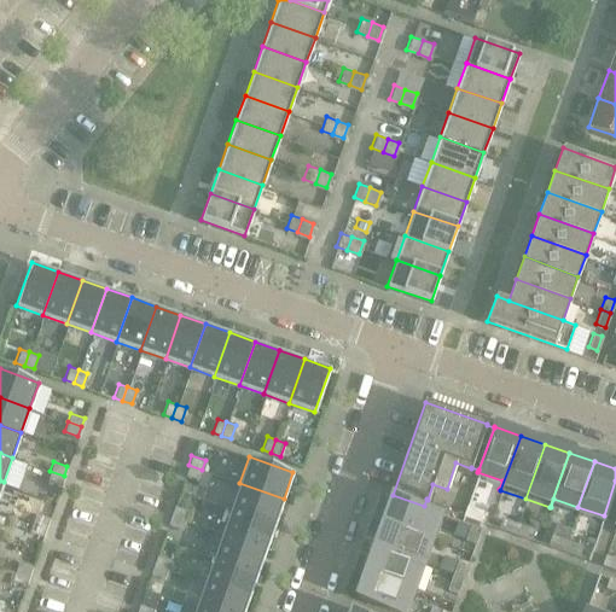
[(198,478),(202,470),(189,465),(185,473),(198,478)]
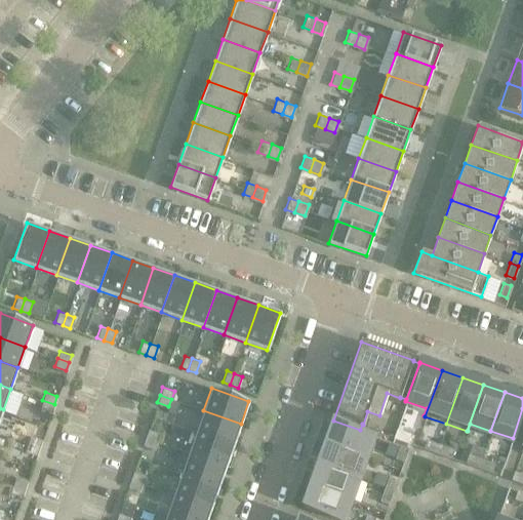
[(51,411),(54,404),(42,400),(40,407),(51,411)]
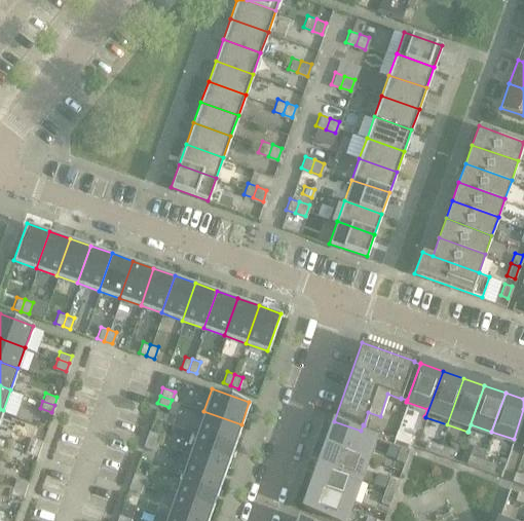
[(234,445),(241,424),(203,411),(196,432),(234,445)]
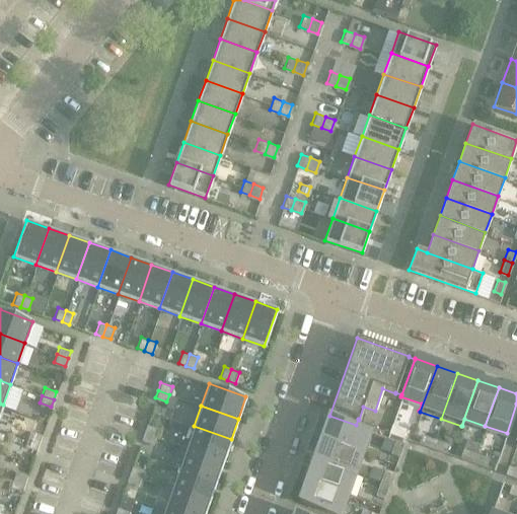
[(367,429),(356,425),(329,416),(321,437),(360,451),(367,429)]
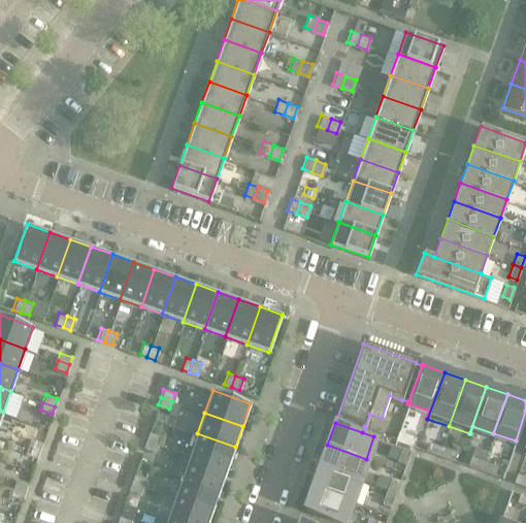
[(395,439),(408,444),(412,435),(398,430),(395,439)]
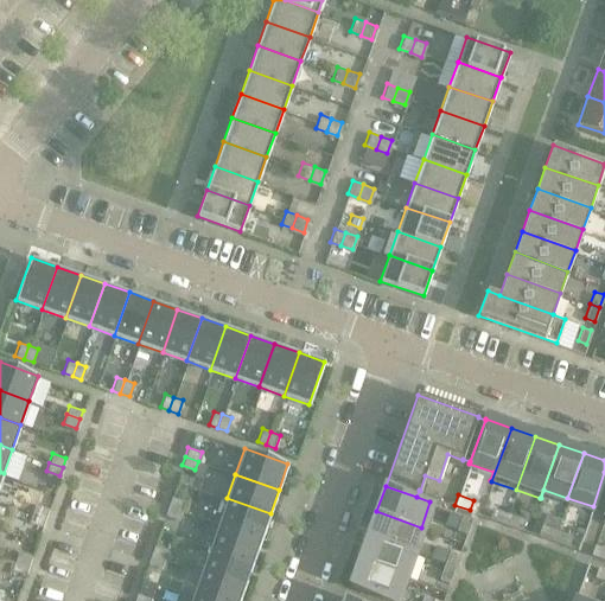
[(184,500),(171,496),(167,504),(180,509),(184,500)]
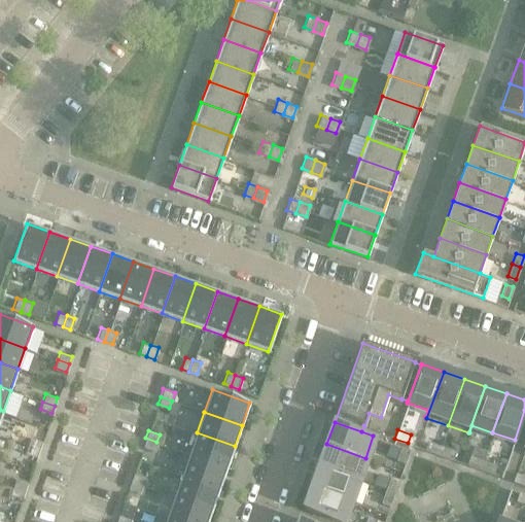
[(226,467),(235,446),(197,432),(189,454),(226,467)]
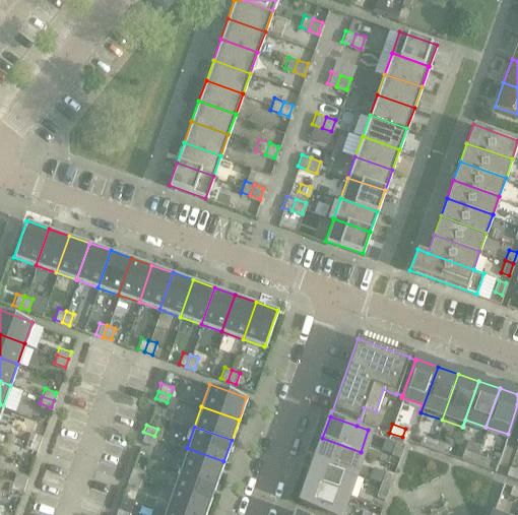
[(41,435),(29,431),(27,438),(39,442),(41,435)]
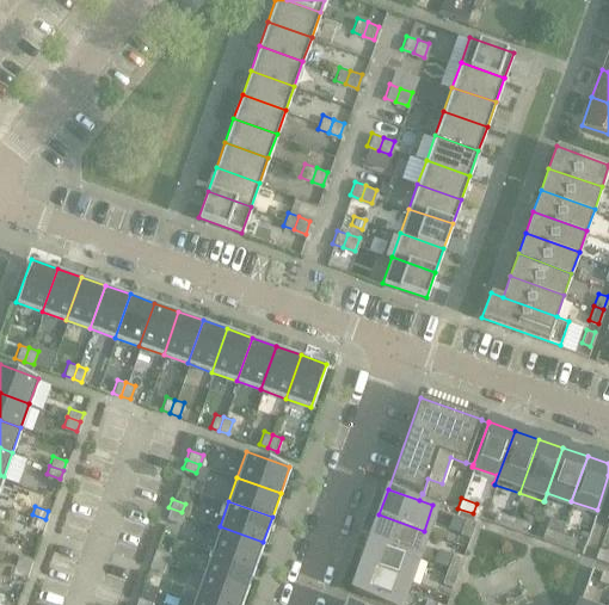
[(179,522),(182,512),(168,507),(166,517),(179,522)]
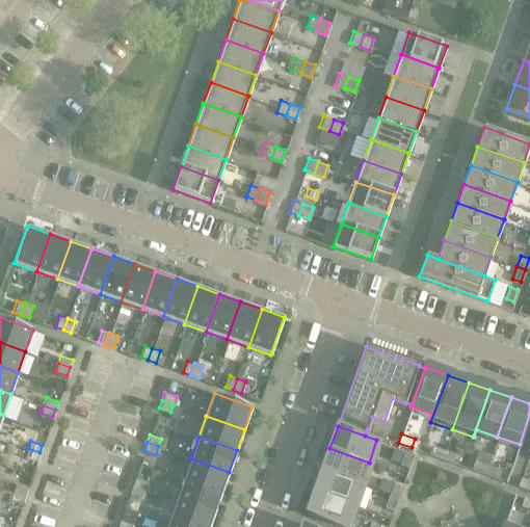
[(442,457),(445,449),(431,445),(428,453),(442,457)]
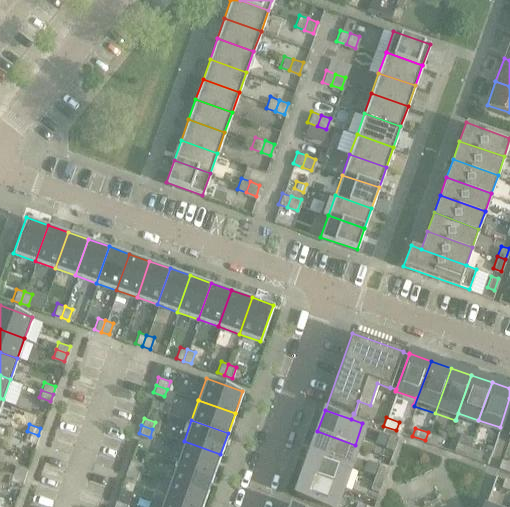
[(35,443),(38,435),(27,431),(24,439),(35,443)]
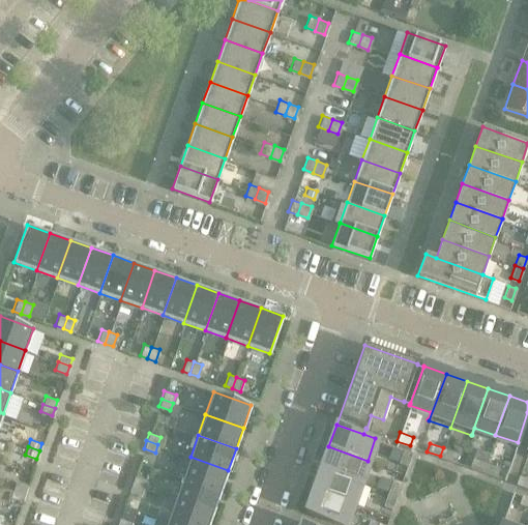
[(359,482),(368,461),(328,446),(321,468),(359,482)]
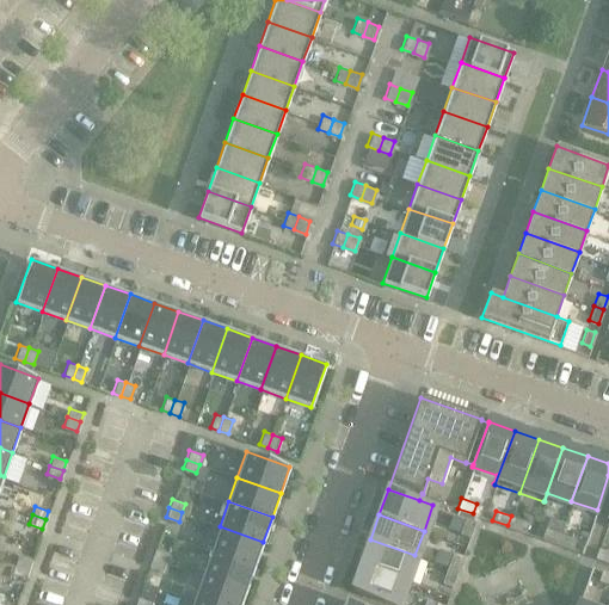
[(526,522),(511,516),(508,525),(523,531),(526,522)]
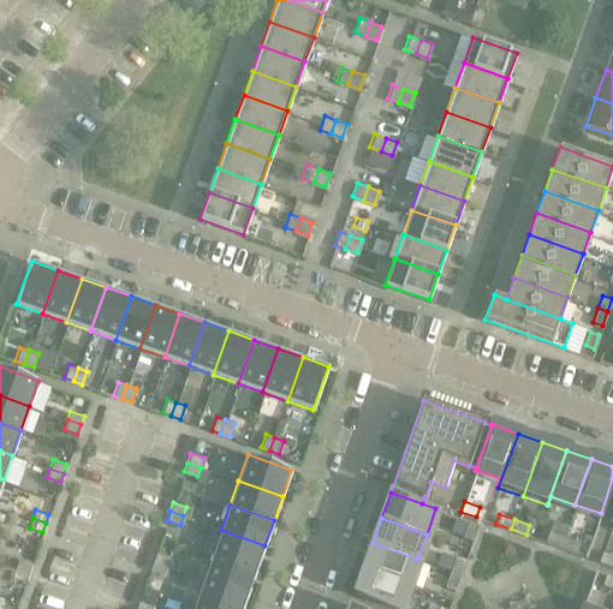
[(463,536),(472,538),(472,539),(477,524),(468,520),(463,536)]
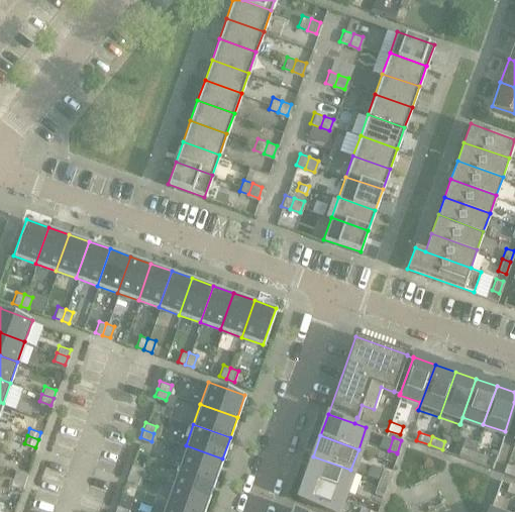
[(215,479),(222,458),(186,445),(179,466),(215,479)]
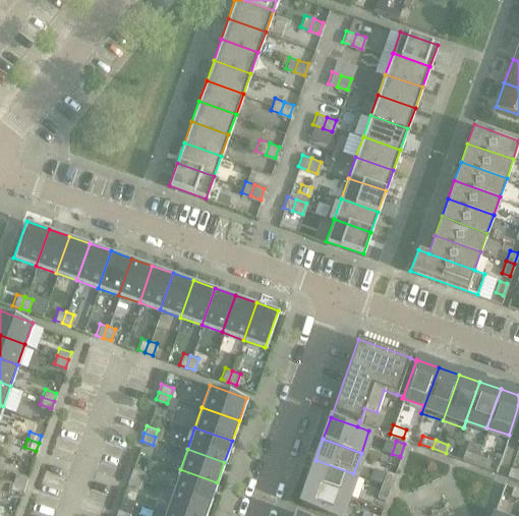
[(474,463),(477,455),(464,450),(461,458),(474,463)]
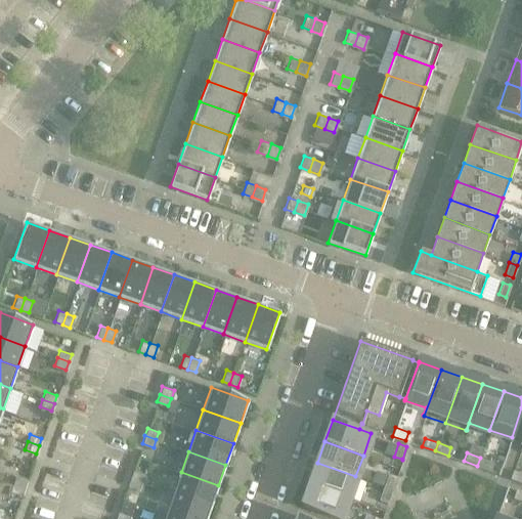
[(492,462),(480,458),(477,466),(489,470),(492,462)]
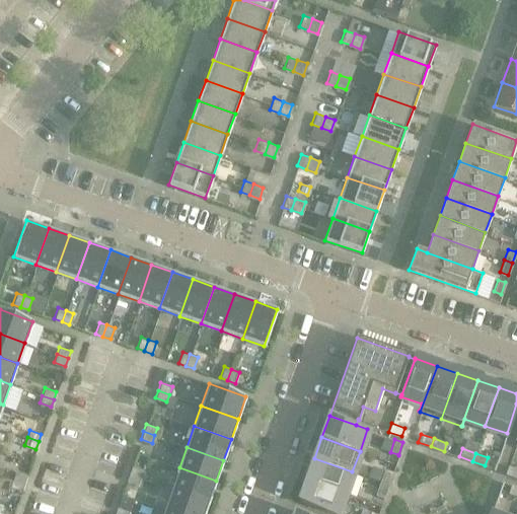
[(345,492),(352,471),(314,458),(307,479),(345,492)]
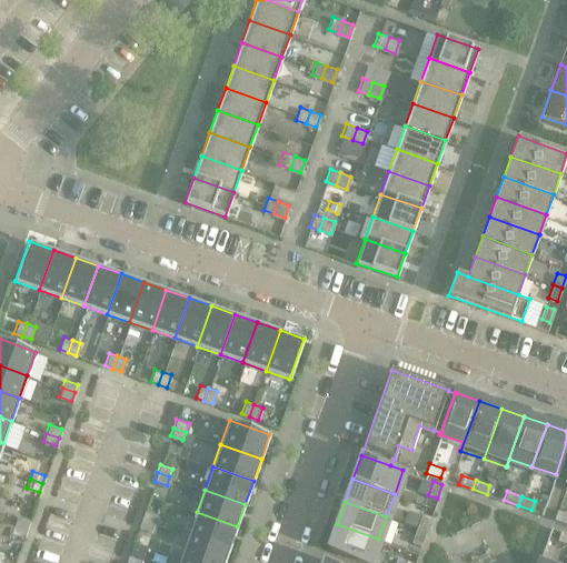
[(554,518),(566,522),(566,512),(557,509),(554,518)]
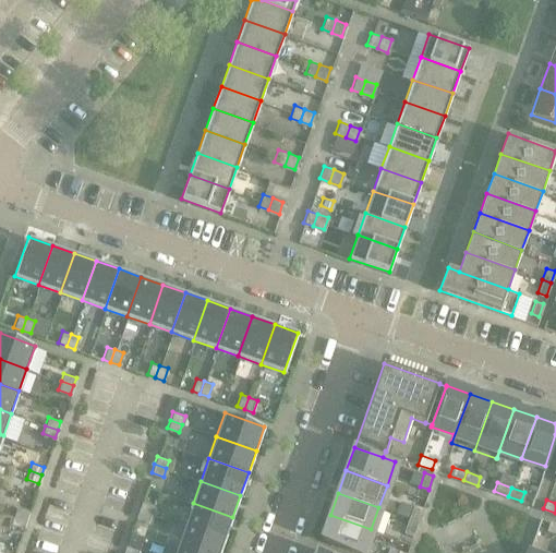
[(154,505),(141,501),(139,508),(150,513),(154,505)]
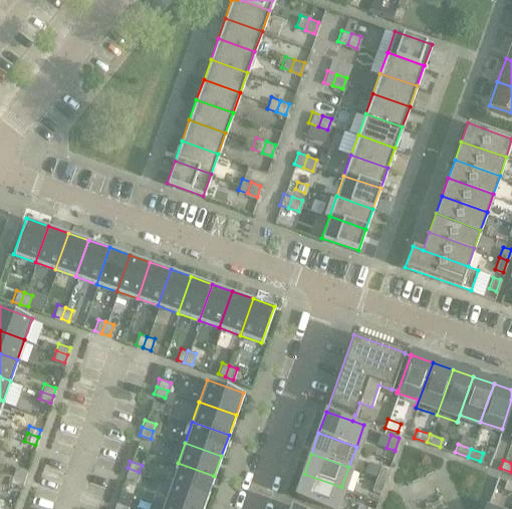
[(207,496),(214,476),(178,463),(170,483),(207,496)]
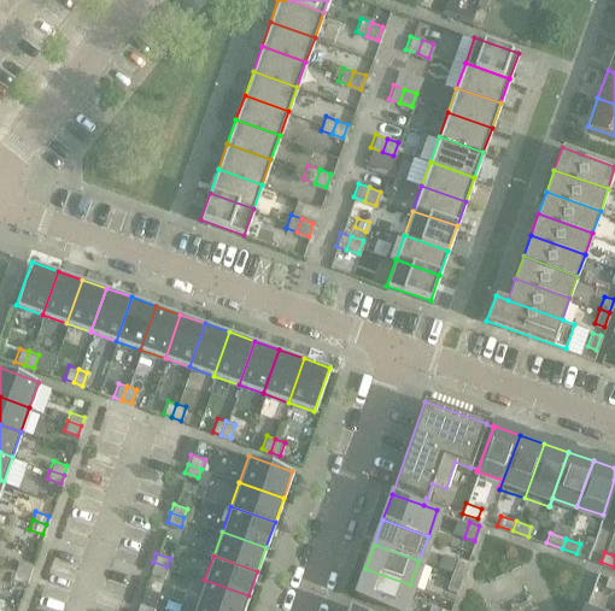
[(457,557),(451,573),(462,575),(467,560),(457,557)]
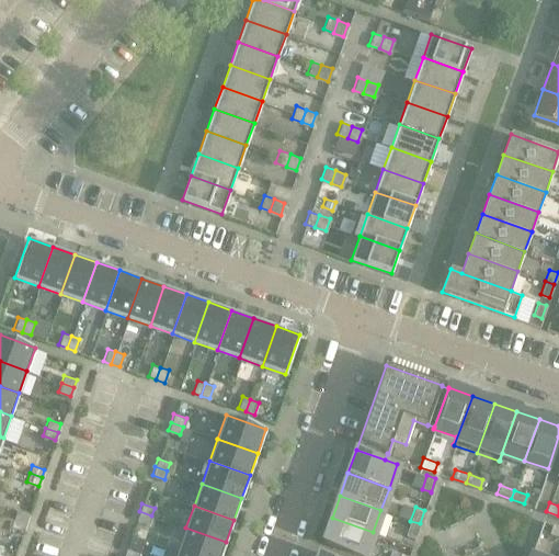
[(29,513),(16,509),(13,518),(25,522),(29,513)]
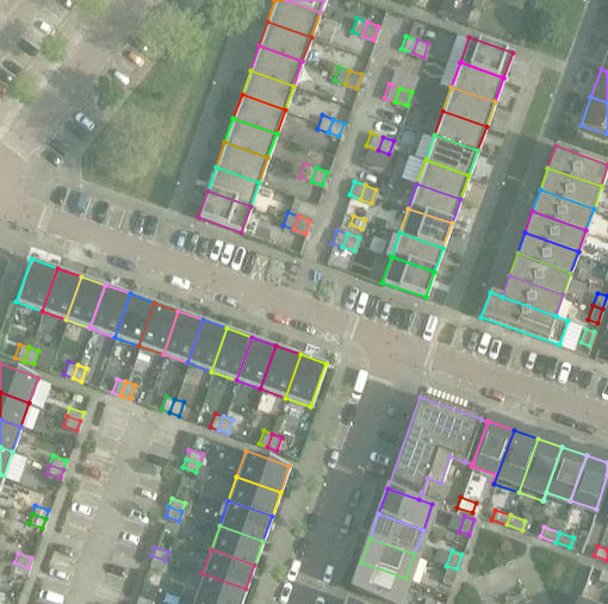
[(161,570),(165,560),(152,555),(148,565),(161,570)]
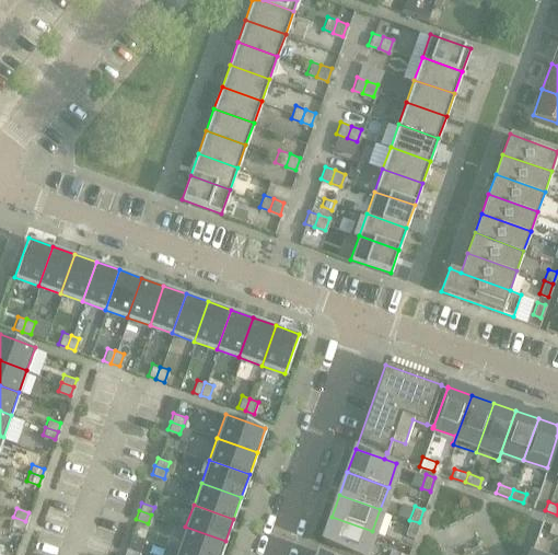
[(0,527),(8,529),(12,517),(0,512),(0,527)]
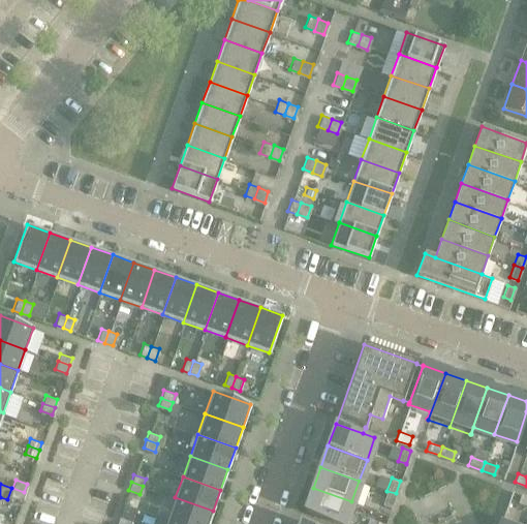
[(22,499),(24,492),(12,488),(9,495),(22,499)]
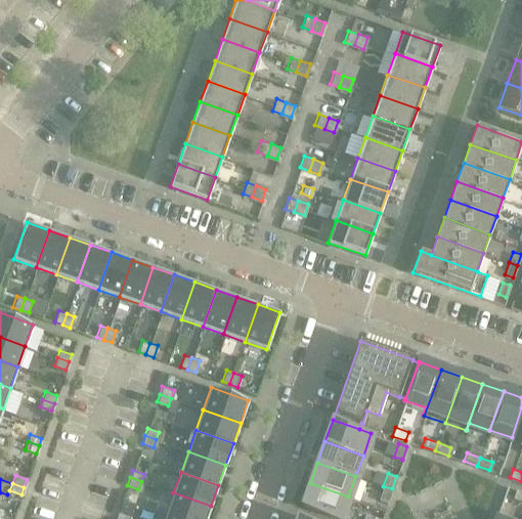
[(341,518),(348,496),(310,483),(302,505),(341,518)]
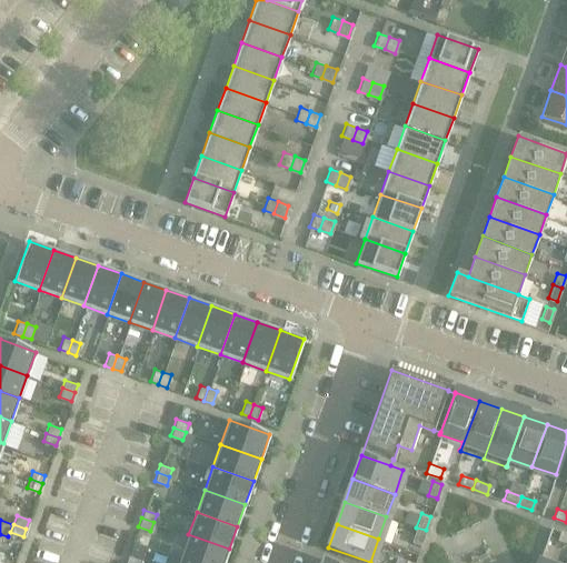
[(420,544),(426,530),(416,528),(411,541),(420,544)]
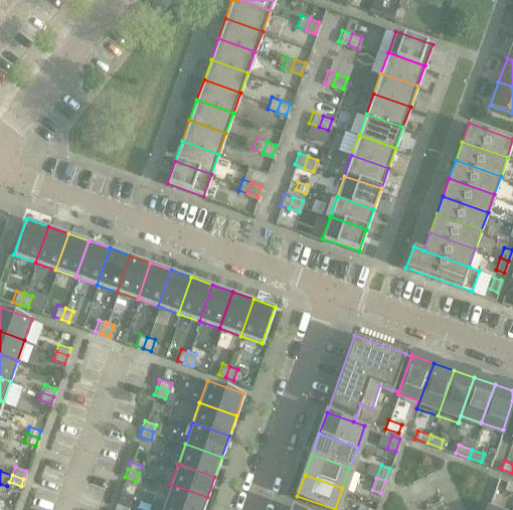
[(512,491),(512,482),(507,480),(504,488),(512,491)]
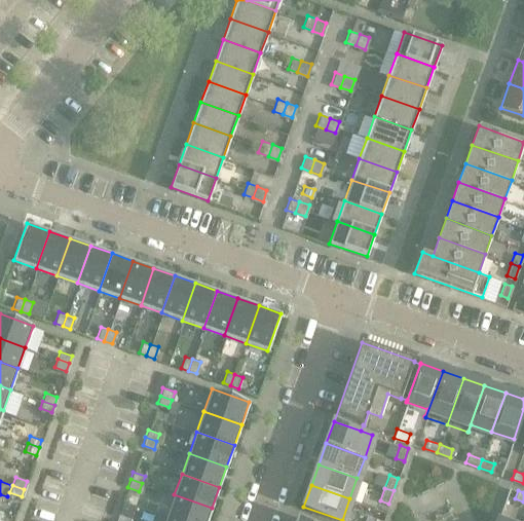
[(182,520),(207,520),(212,508),(174,494),(166,516),(182,520)]
